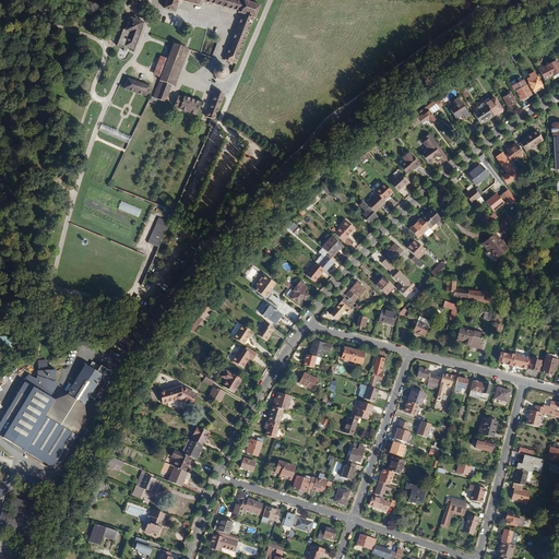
[(198,4),(199,0),(166,0),(165,8),(175,11),(177,2),(181,2),(181,1),(198,4)]
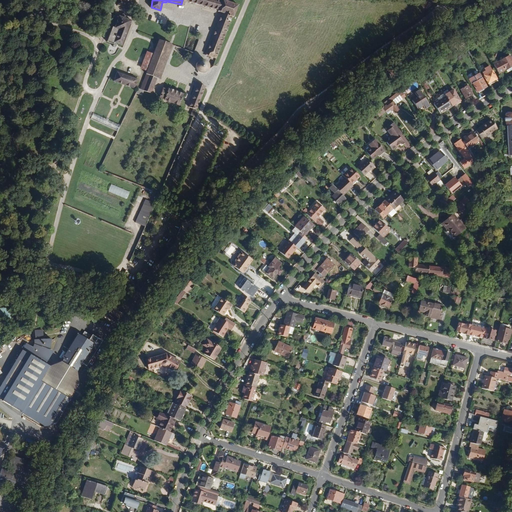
[(234,17),(238,5),(224,0),(222,0),(222,1),(219,0),(182,0),(186,1),(218,10),(218,12),(222,13),(206,55),(216,59),(233,17),(234,17)]
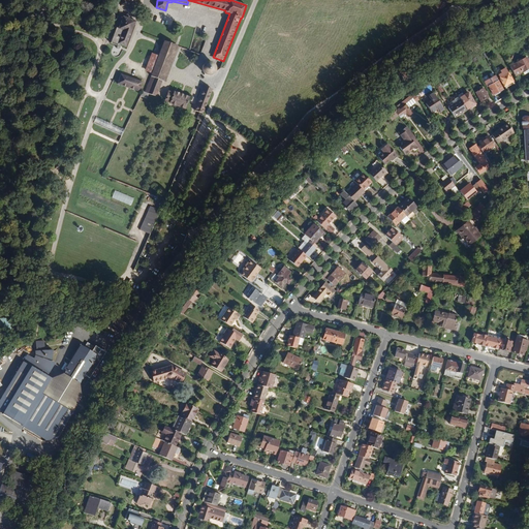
[(125,48),(135,22),(129,19),(131,16),(126,14),(125,18),(123,17),(120,24),(118,29),(123,31),(117,44),(125,48)]
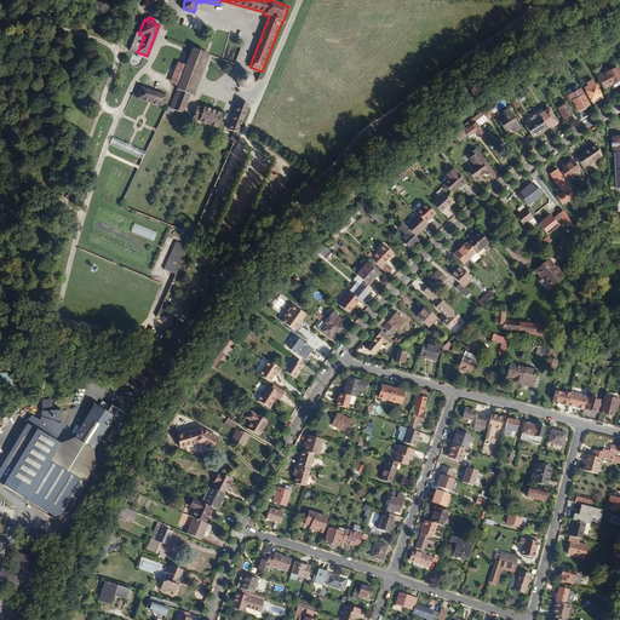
[(191,96),(207,53),(201,51),(193,47),(185,65),(177,87),(176,90),(190,95),(191,96)]
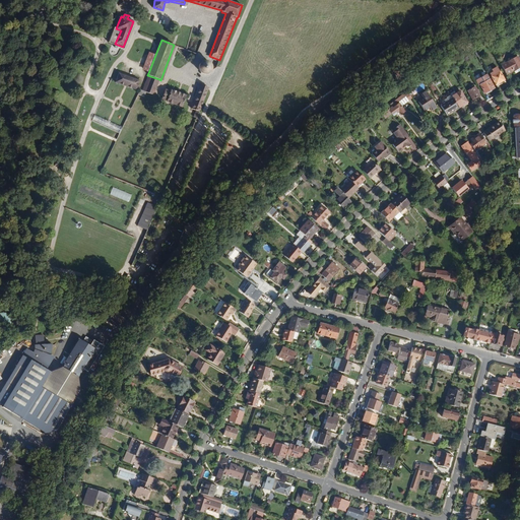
[(148,73),(155,55),(148,52),(142,70),(148,73)]
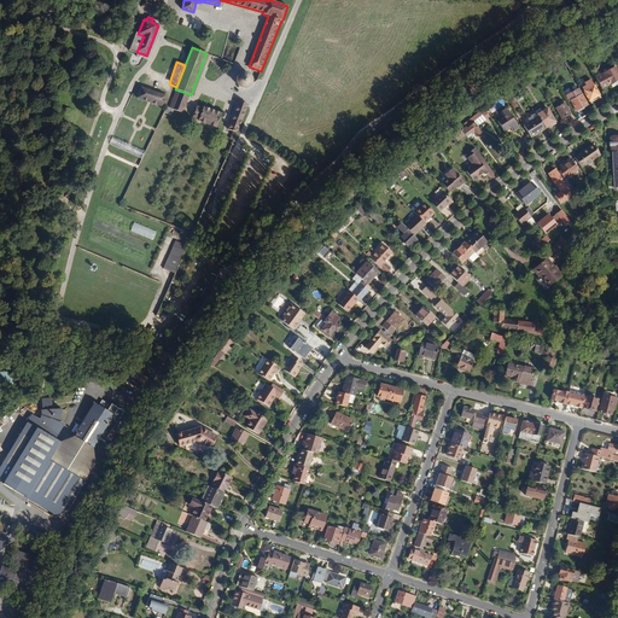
[(617,83),(617,73),(614,66),(595,77),(601,88),(611,83),(613,87),(617,83)]
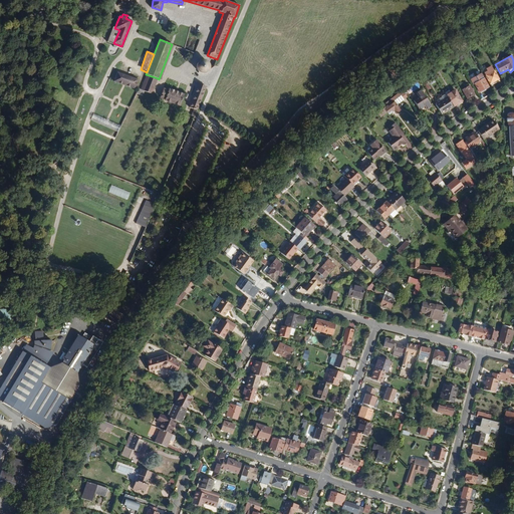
[(208,62),(206,60),(203,60),(201,60),(199,60),(197,62),(196,63),(195,66),(195,69),(196,72),(197,73),(199,74),(201,75),(204,75),(206,74),(208,72),(210,70),(210,68),(210,65),(209,64),(208,62)]
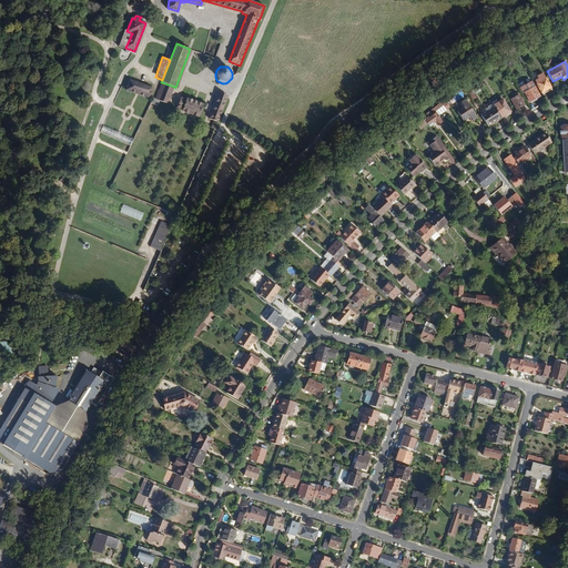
[(550,88),(543,73),(537,77),(538,79),(540,82),(537,84),(541,92),(547,90),(550,88)]
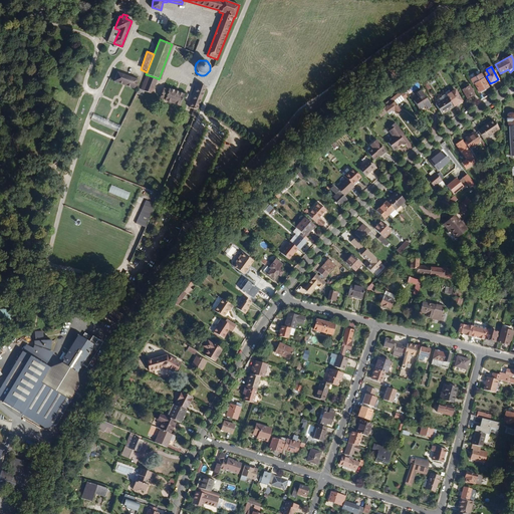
[(138,79),(117,72),(113,81),(135,89),(138,79)]
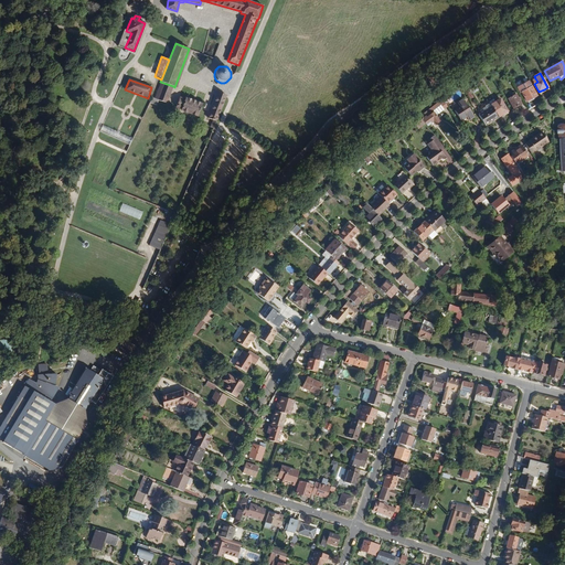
[(537,97),(529,81),(519,86),(526,102),(528,100),(529,103),(537,97)]
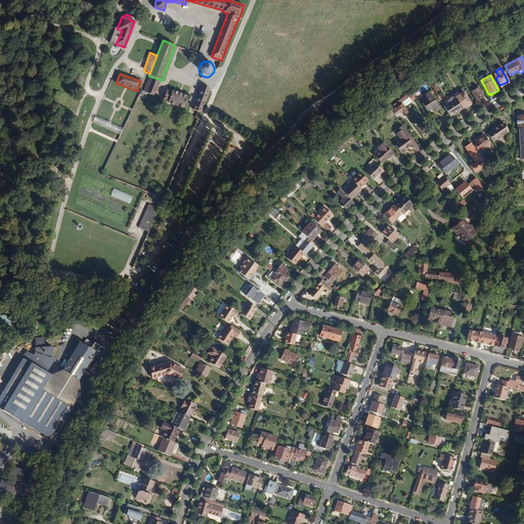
[(155,95),(161,80),(151,77),(145,92),(147,93),(155,95)]
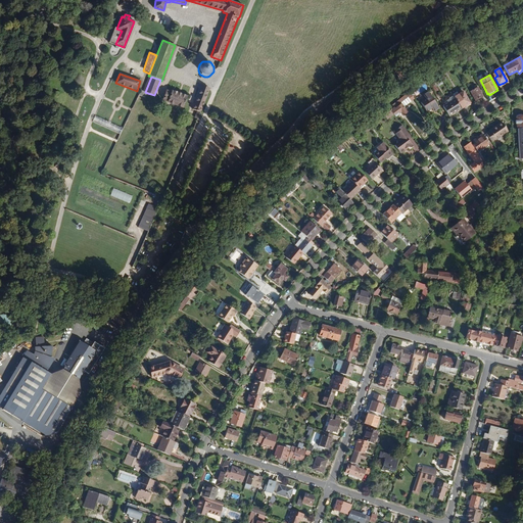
[(487,94),(480,80),(477,81),(480,87),(482,86),(487,94)]
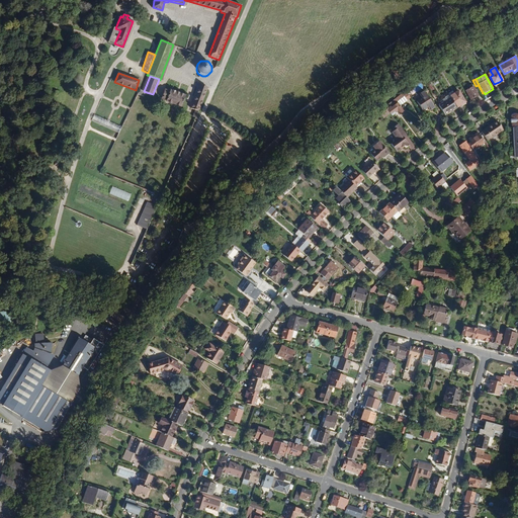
[(198,111),(207,87),(199,84),(190,108),(195,110),(198,111)]
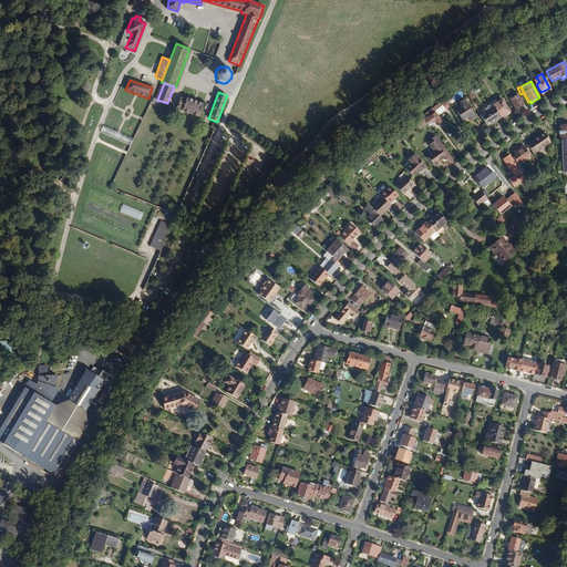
[(523,105),(517,94),(509,99),(515,110),(523,105)]
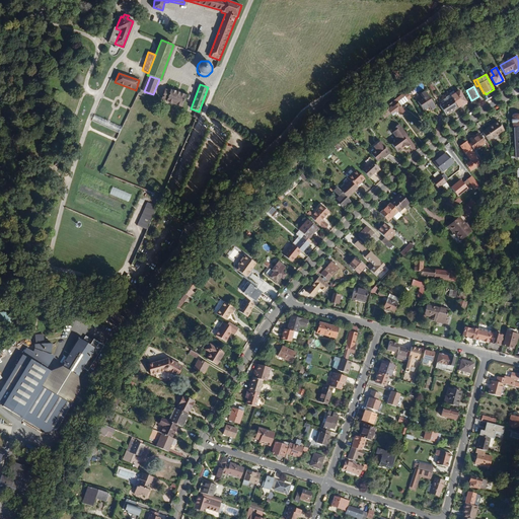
[(411,98),(416,94),(413,89),(408,93),(411,98)]
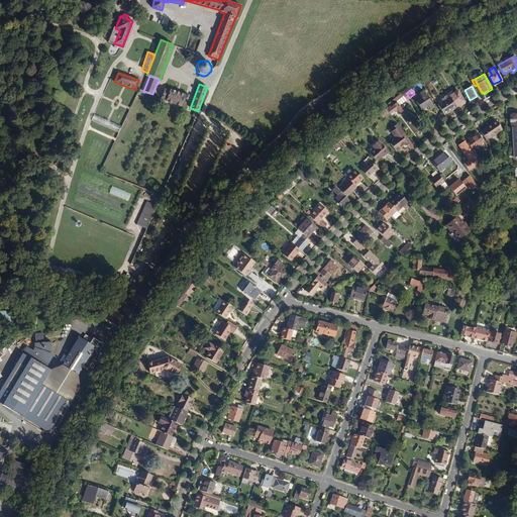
[(181,105),(184,95),(170,90),(170,91),(165,90),(162,98),(167,99),(166,101),(180,106),(181,105)]
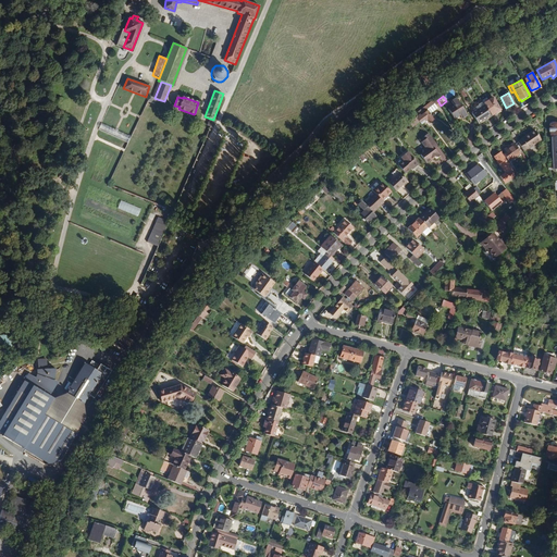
[(500,110),(493,97),(483,103),(484,106),(491,115),(491,116),(500,110)]
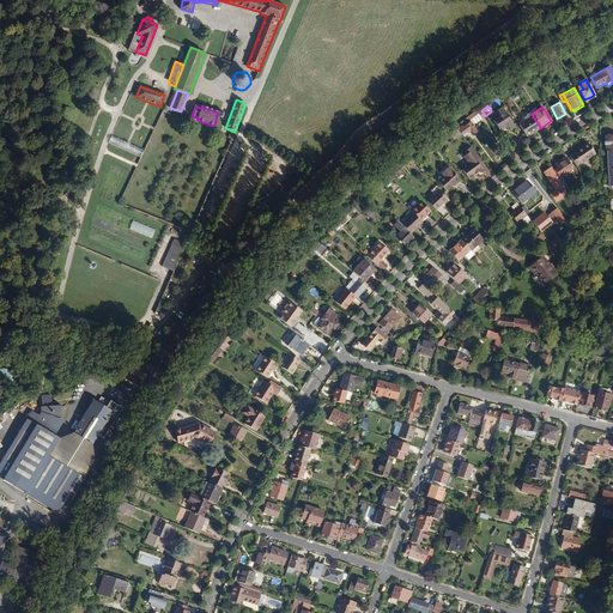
[(478,131),(469,121),(478,114),(481,119),(485,116),(481,110),(479,108),(455,126),(461,134),(463,138),(469,133),(472,135),(478,131)]
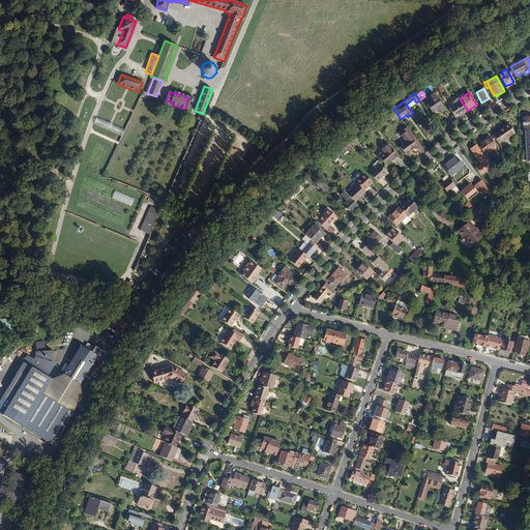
[(444,110),(434,93),(429,96),(431,100),(425,104),(432,114),(438,110),(440,113),(444,110)]
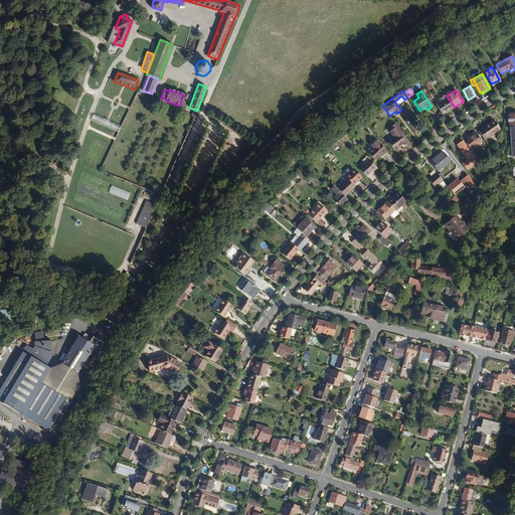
[(397,105),(404,100),(401,96),(394,102),(397,105)]
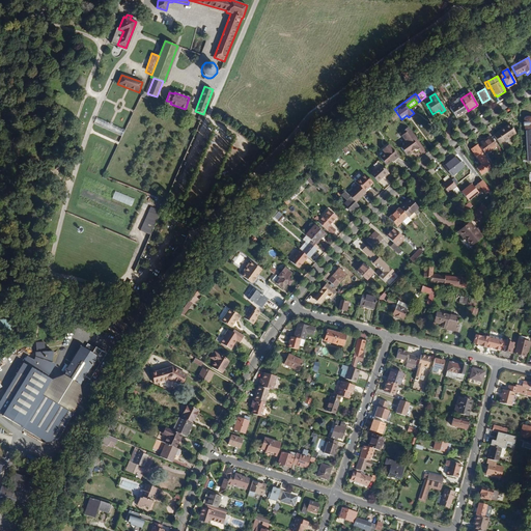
[(468,110),(462,101),(457,103),(449,108),(455,118),(468,110)]
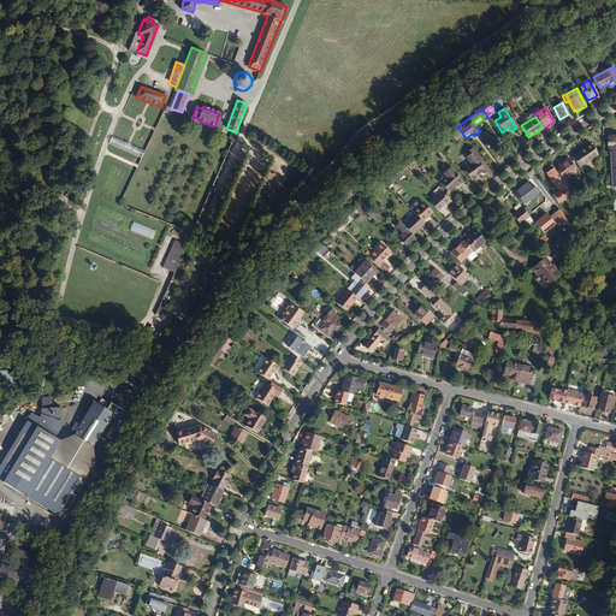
[(463,135),(457,126),(454,130),(456,132),(452,136),(456,141),(463,135)]
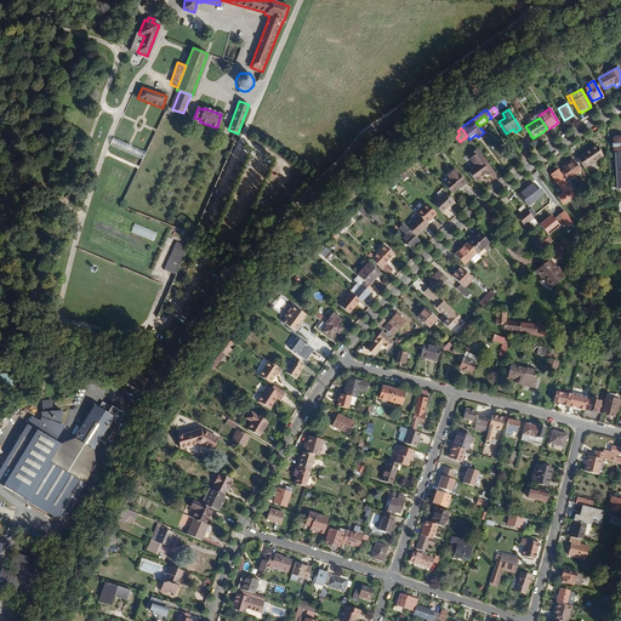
[(146,152),(113,137),(109,144),(142,159),(146,152)]
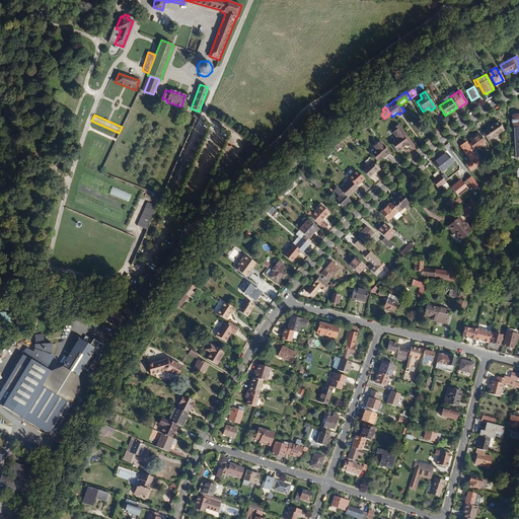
[(492,139),(504,131),(498,121),(486,129),(486,130),(482,132),(488,141),(492,138),(492,139)]
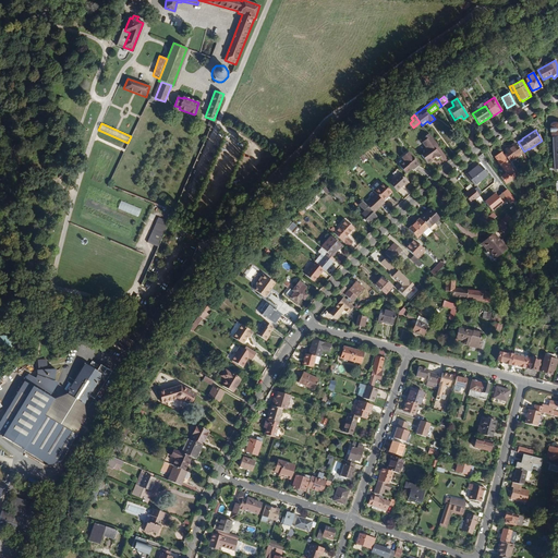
[(440,156),(435,148),(432,144),(435,142),(428,133),(422,138),(424,141),(422,143),(424,146),(426,146),(425,148),(424,149),(432,158),(434,156),(435,157),(436,159),(440,156)]
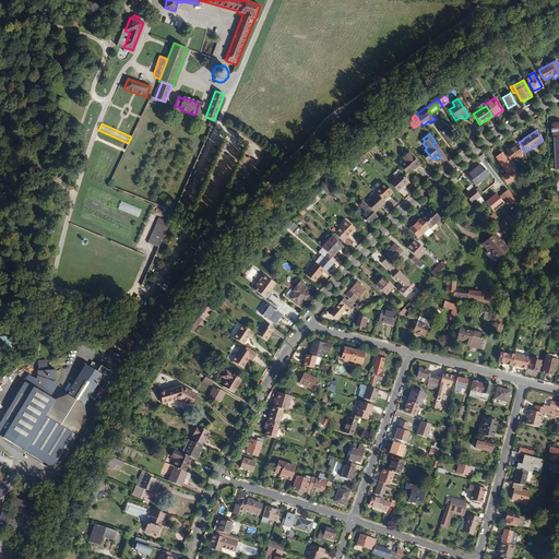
[(522,154),(515,143),(506,150),(508,153),(504,155),(510,163),(522,154)]
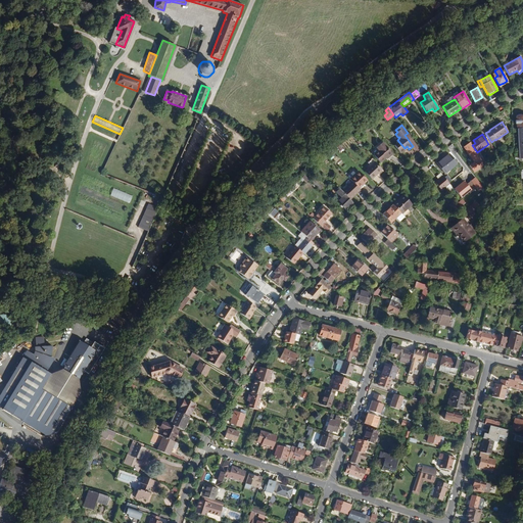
[(405,148),(397,140),(396,141),(396,143),(394,145),(400,153),(406,149),(405,149),(405,148)]
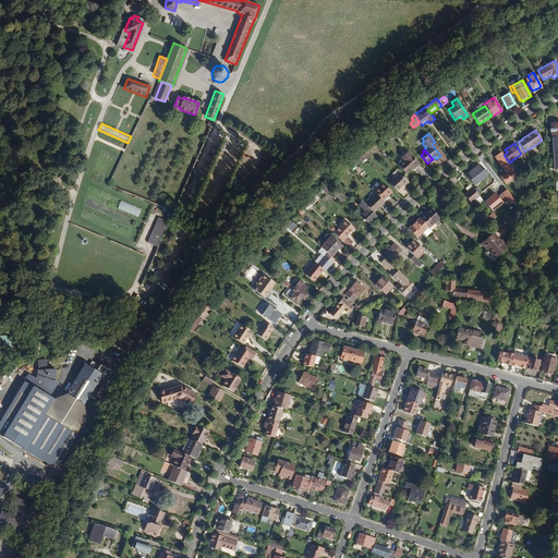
[(119,164),(124,153),(119,150),(114,161),(119,164)]
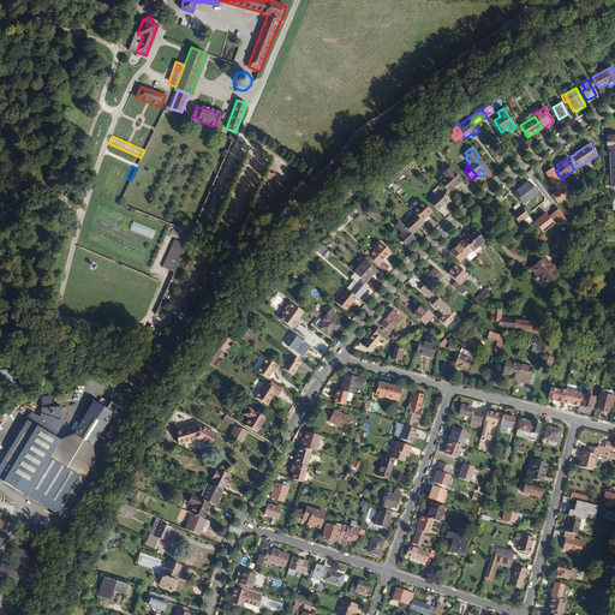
[(461,181),(461,180),(449,167),(442,173),(446,177),(440,183),(447,191),(453,186),(453,185),(455,183),(458,184),(461,181)]
